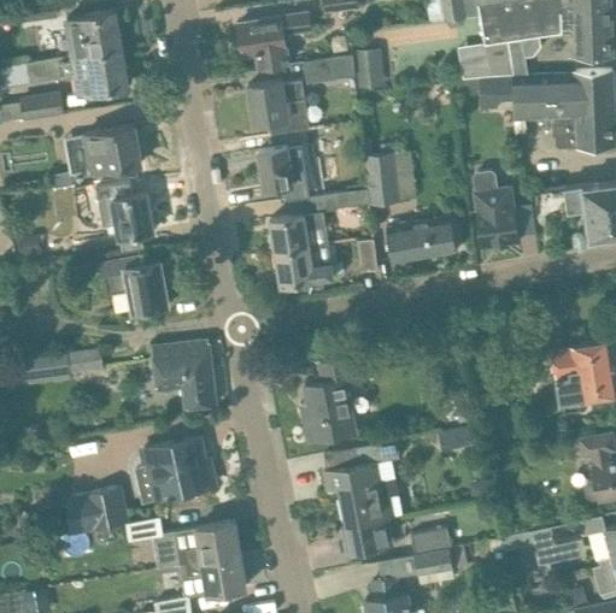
[(53,0),(0,9),(0,27),(57,18),(53,0)]
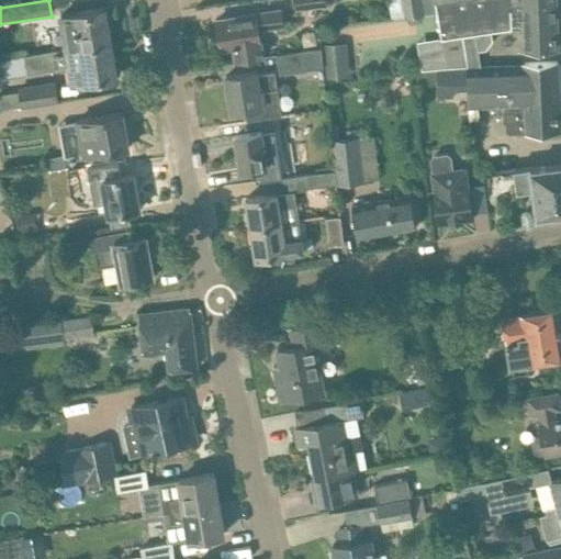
[(323,0),(294,0),(296,10),(324,6),(323,0)]
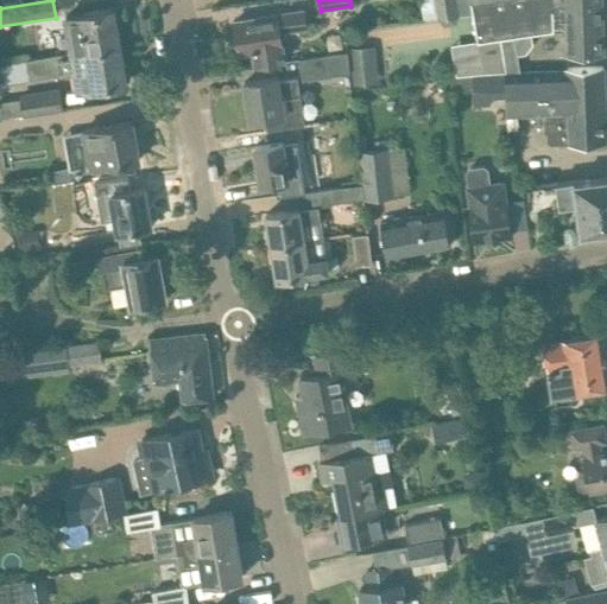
[(455,0),(432,0),(437,19),(459,16),(455,0)]
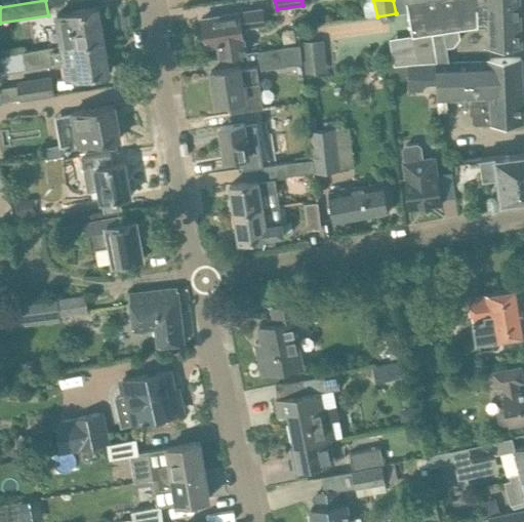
[(405,0),(393,0),(396,13),(407,12),(405,0)]
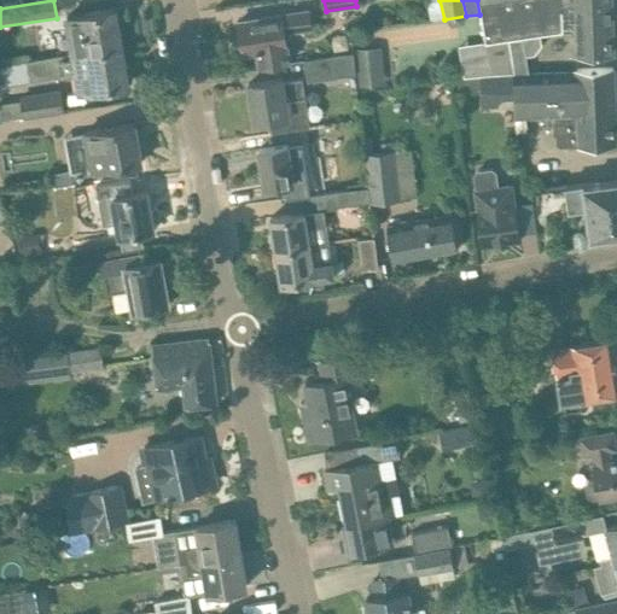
[(477,0),(479,15),(484,45),(484,46),(508,42),(562,35),(562,30),(575,29),(575,57),(613,56),(611,0),(477,0)]
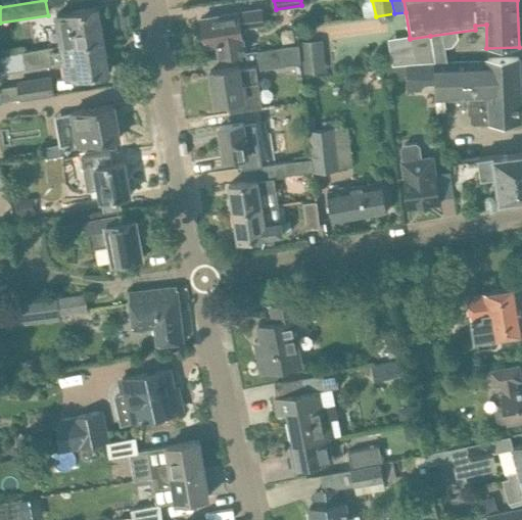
[(97,9),(54,16),(59,46),(102,40),(97,9)]
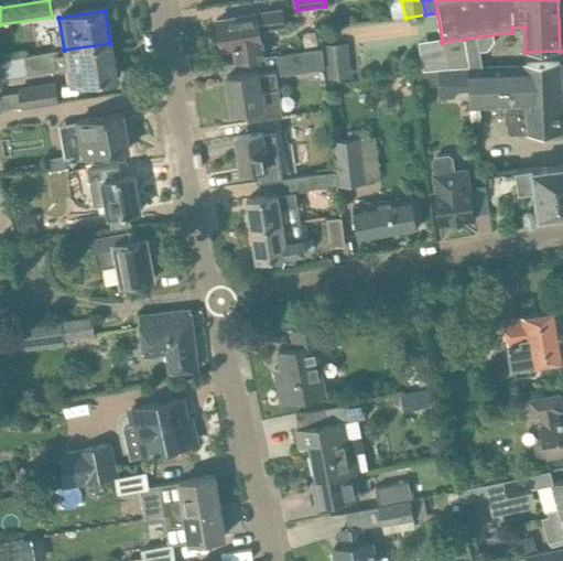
[(280,12),(239,19),(217,22),(222,52),(234,51),(236,63),(263,58),(259,31),(283,28),(280,12)]
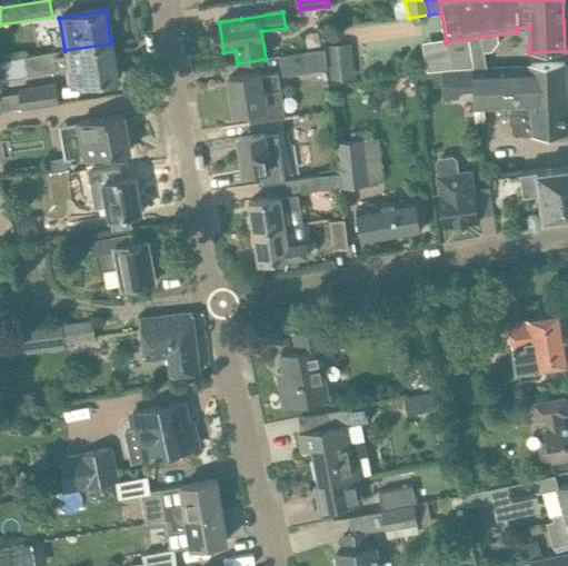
[(446,41),(421,45),(426,73),(448,71),(472,70),(468,39),(446,42),(446,41)]
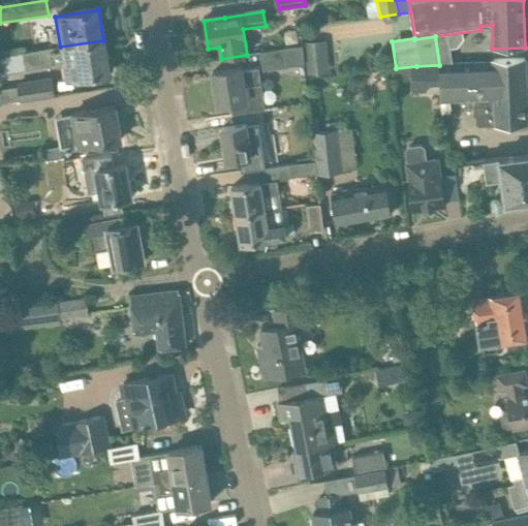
[(60,49),(23,55),(26,71),(63,65),(66,81),(68,81),(109,73),(109,71),(113,71),(111,58),(106,58),(103,40),(60,47),(60,49)]
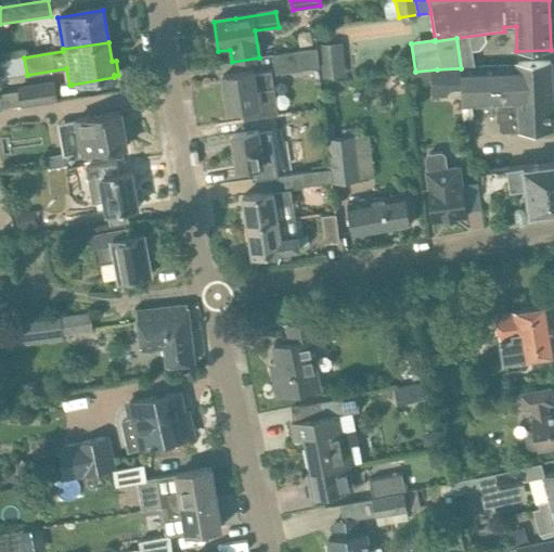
[(318,45),(321,79),(345,77),(342,42),(318,45)]
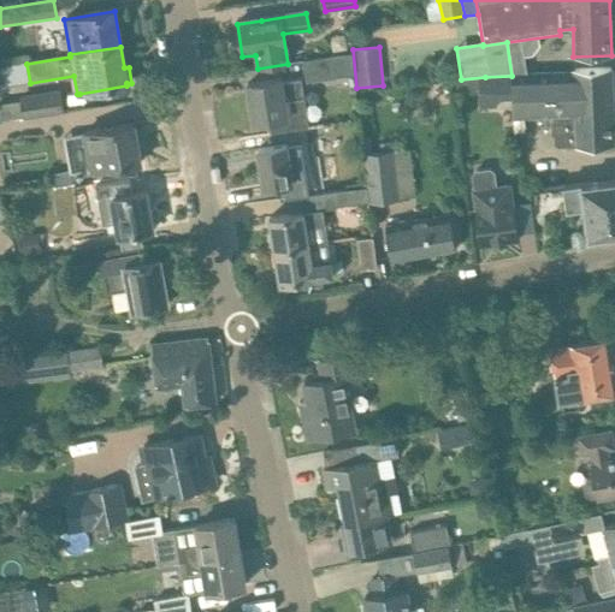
[(354,76),(350,55),(302,64),(306,84),(354,76)]
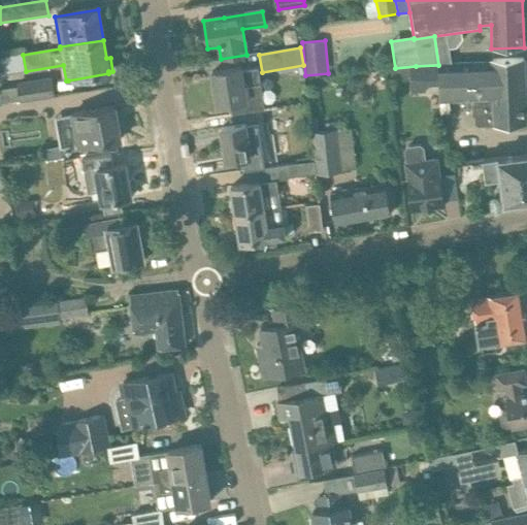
[(491,63),(438,65),(439,101),(493,99),(493,104),(471,104),(471,117),(474,117),(474,126),(478,128),(526,126),(523,60),(491,62),(491,63)]
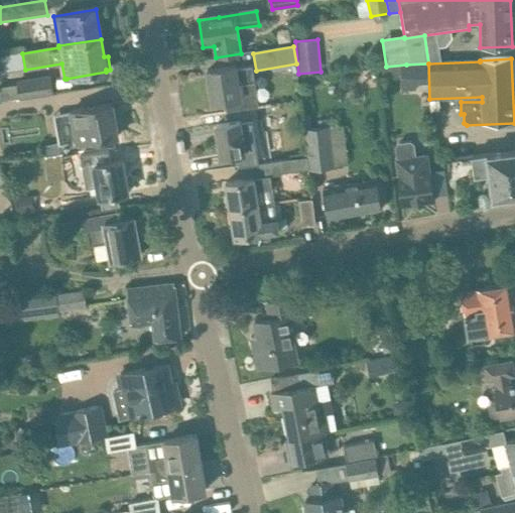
[(235,68),(227,69),(207,73),(212,104),(224,102),(226,113),(258,108),(252,69),(236,71),(235,68)]
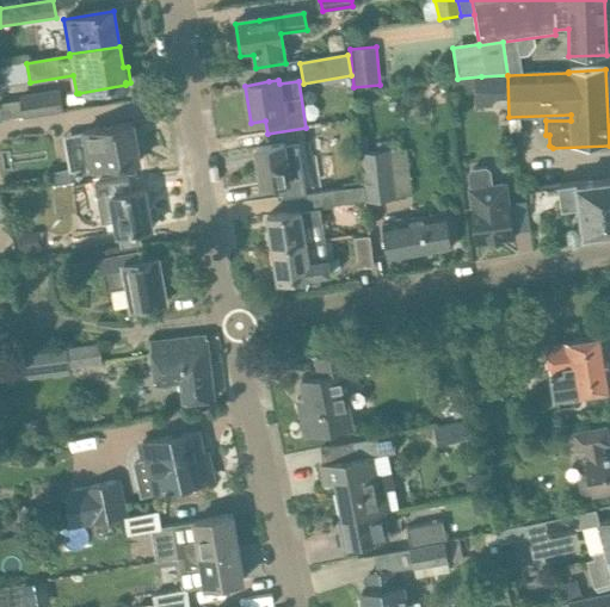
[(62,112),(59,92),(17,99),(18,101),(20,118),(20,119),(62,112)]
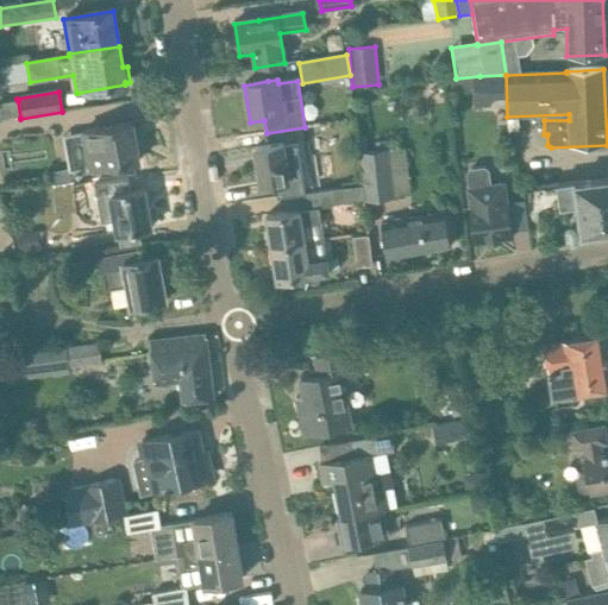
[(98,130),(83,133),(91,171),(96,170),(99,182),(135,178),(132,164),(139,163),(132,124),(108,128),(98,130)]
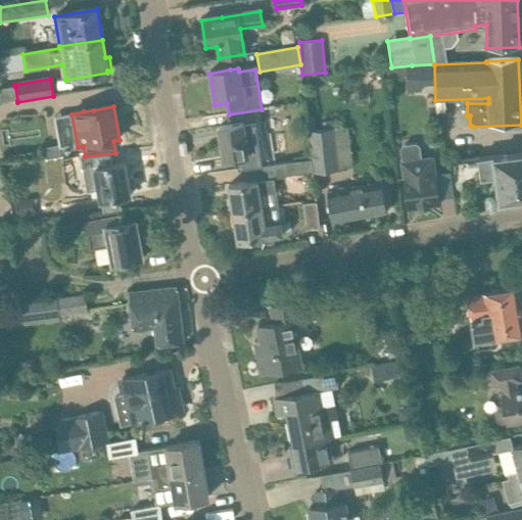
[(241,125),(239,125),(219,128),(224,159),(259,153),(255,126),(242,128),(241,125)]
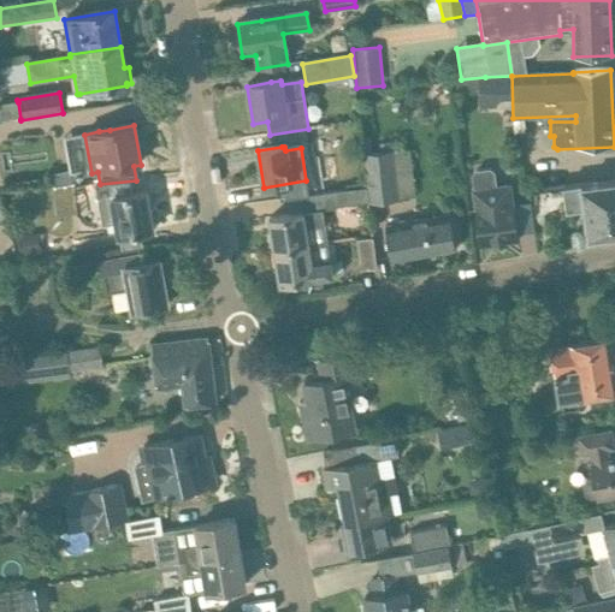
[(364,155),(370,205),(400,201),(394,152),(364,155)]
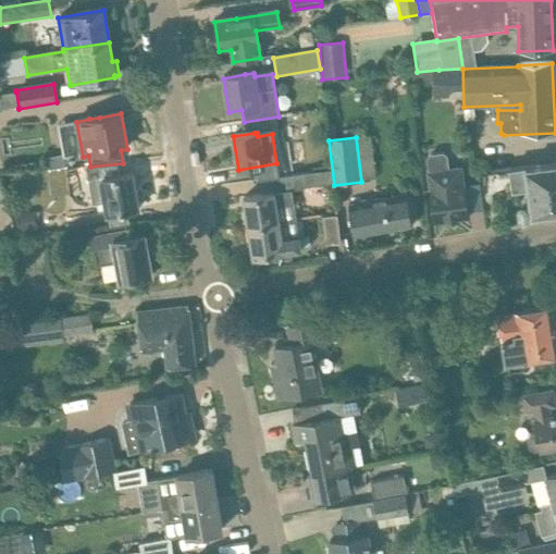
[(429,157),(425,160),(428,174),(427,174),(429,192),(433,224),(446,222),(446,223),(456,222),(455,221),(468,219),(464,186),(462,187),(460,169),(447,171),(446,157),(442,155),(429,157)]
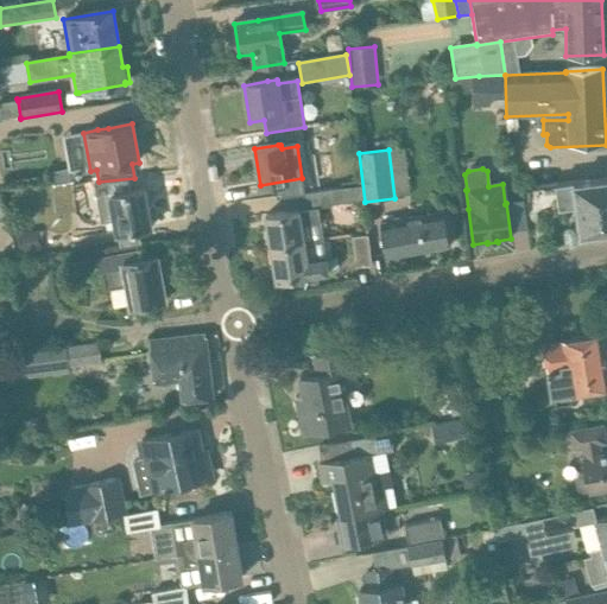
[(576,209),(606,204),(606,177),(532,188),(536,213),(561,209),(561,208),(575,205),(576,209)]
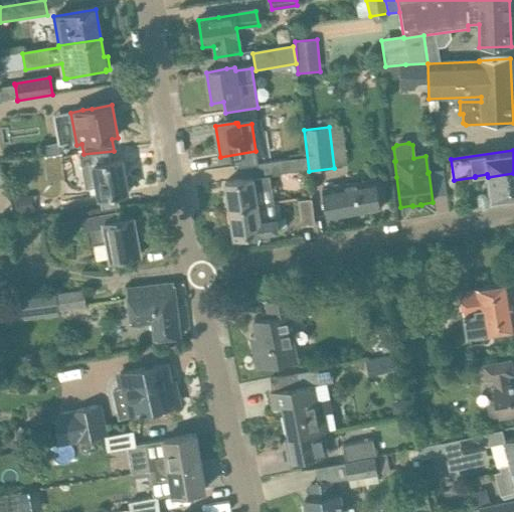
[(306,157),(280,161),(282,174),(307,170),(306,157)]
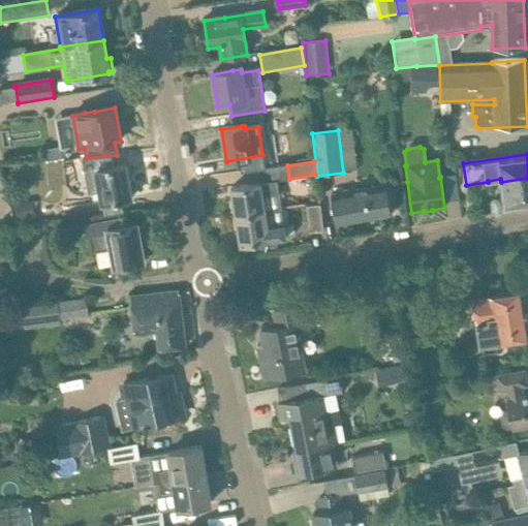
[(125,165),(104,169),(84,174),(88,195),(99,193),(102,205),(131,199),(125,165)]
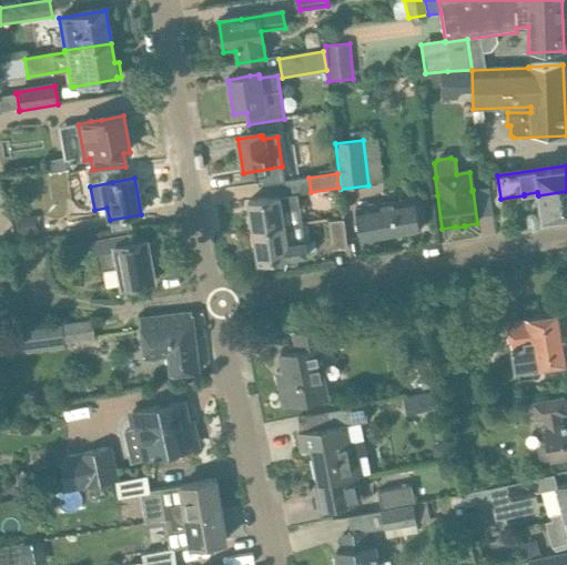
[(253,233),(284,228),(281,210),(299,207),(296,194),(311,192),(309,178),(276,183),(279,198),(249,202),(253,233)]
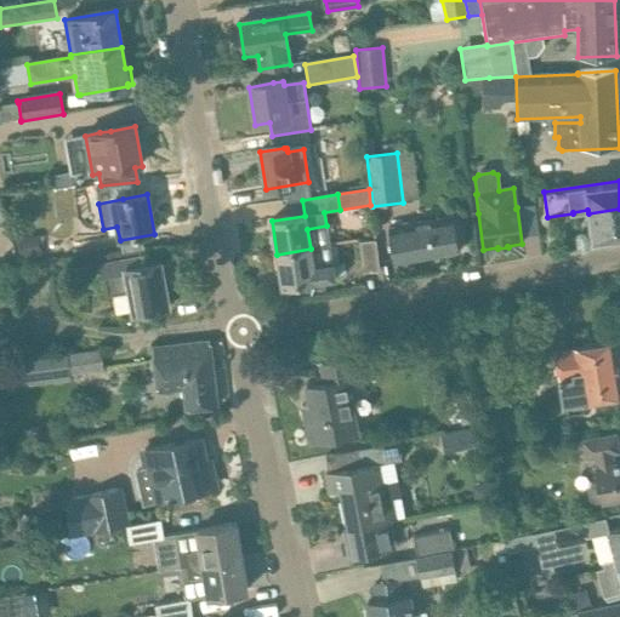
[(619,209),(589,213),(592,241),(619,236),(619,209)]
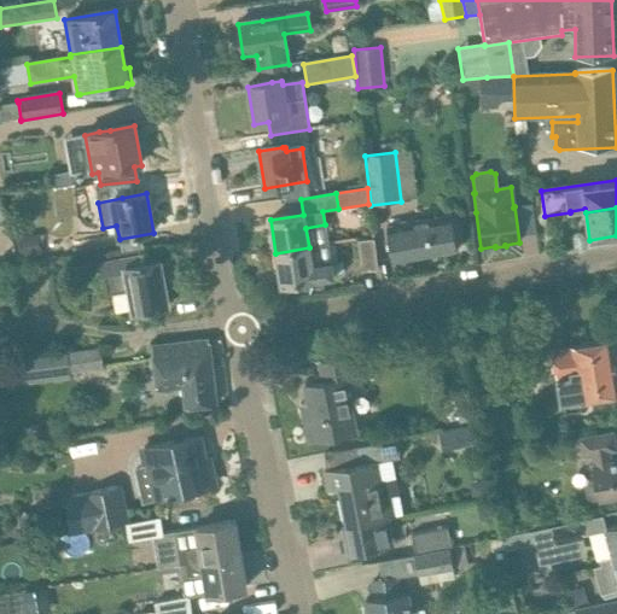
[(458,252),(453,228),(450,216),(385,228),(393,264),(458,252)]
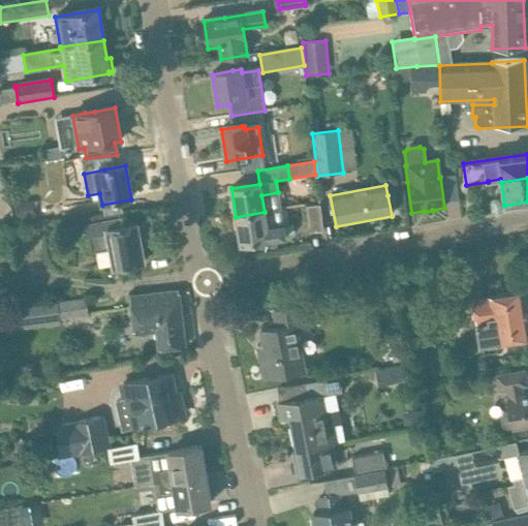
[(322,233),(319,206),(306,207),(309,234),(322,233)]
